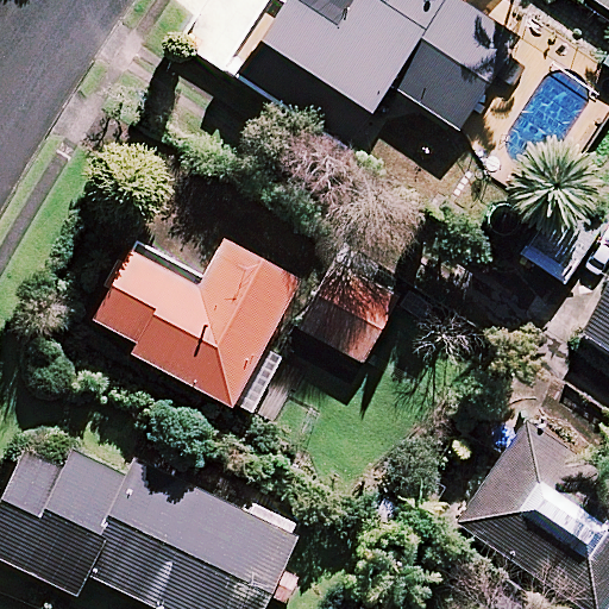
[(458,0),(286,0),(283,5),(274,0),(267,0),(223,69),(347,149),(388,86),(459,131),(519,38),(458,0)]
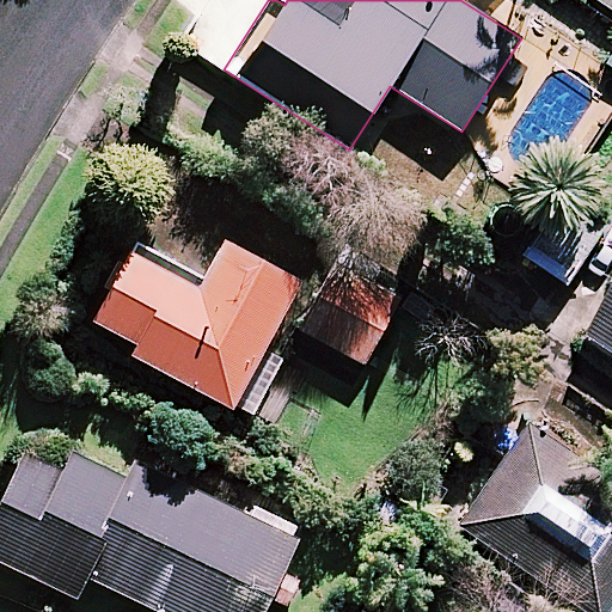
[(220,240),(202,277),(134,243),(122,265),(115,262),(102,287),(109,291),(92,323),(135,346),(129,356),(232,409),(298,281),(220,240)]
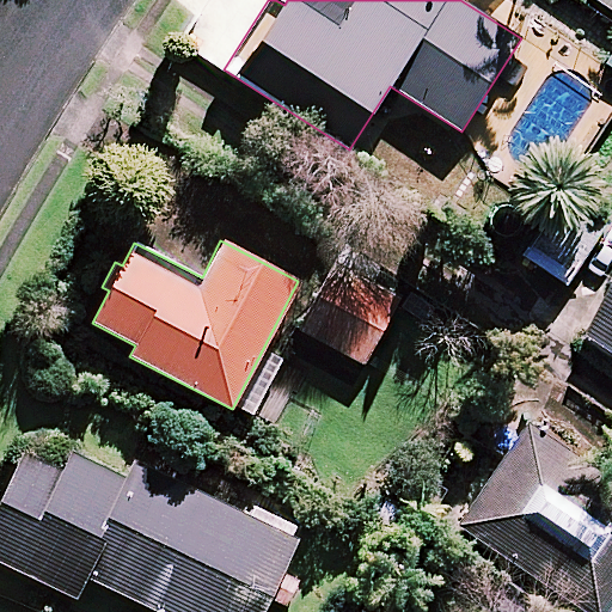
[(399,298),(332,263),(298,330),(365,365),(399,298)]
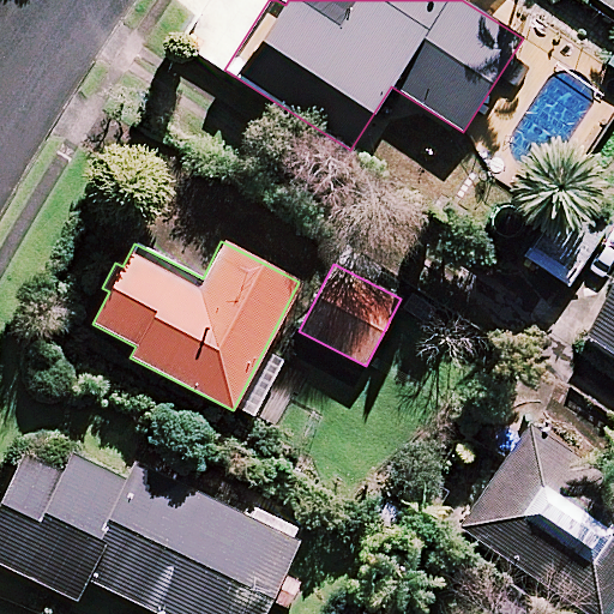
[(613,289),(583,337),(613,357),(613,289)]
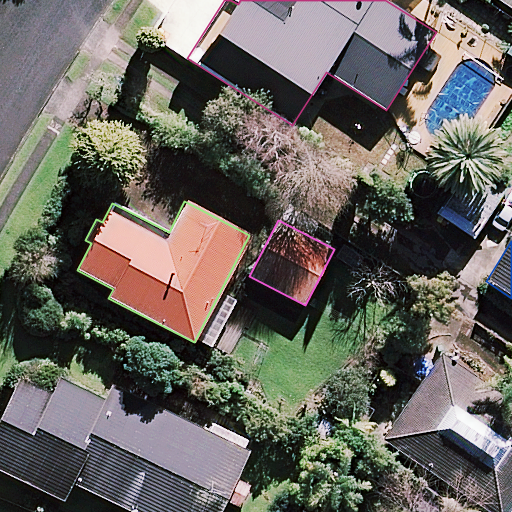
[(511,511),(511,398),(444,353),(385,442),(489,511),(511,511)]
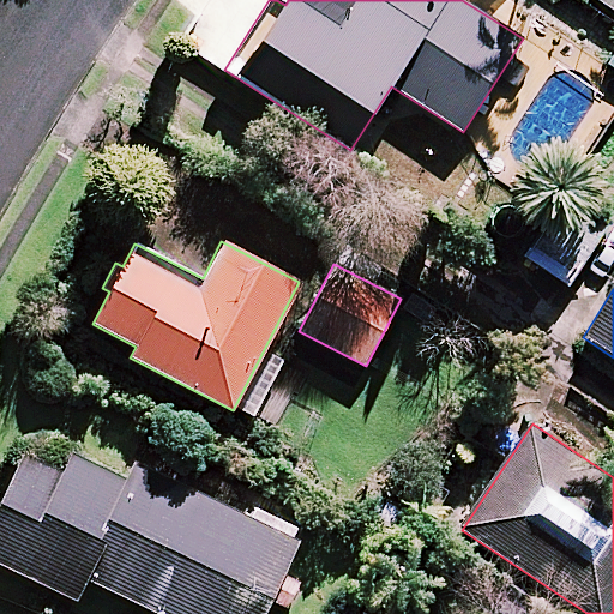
[(88,581),(143,608),(139,613),(264,613),(299,545),(131,464),(125,476),(35,433),(0,505),(0,565),(78,602),(88,581)]
